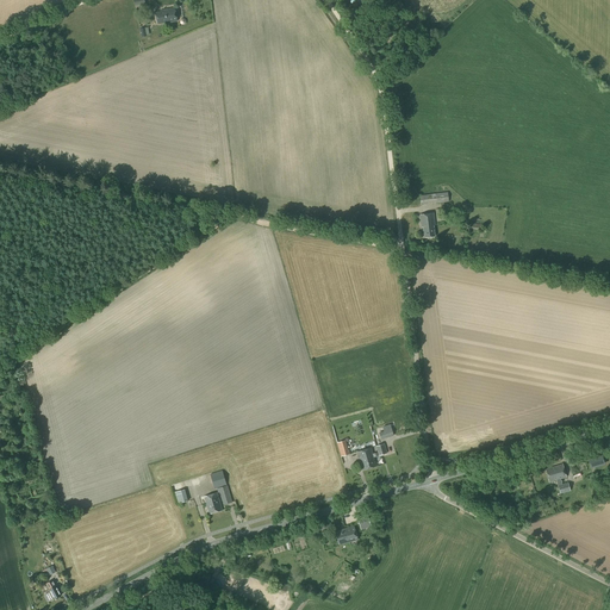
[(167,24),(178,22),(175,8),(161,11),(161,12),(156,13),(157,24),(167,23),(167,24)]
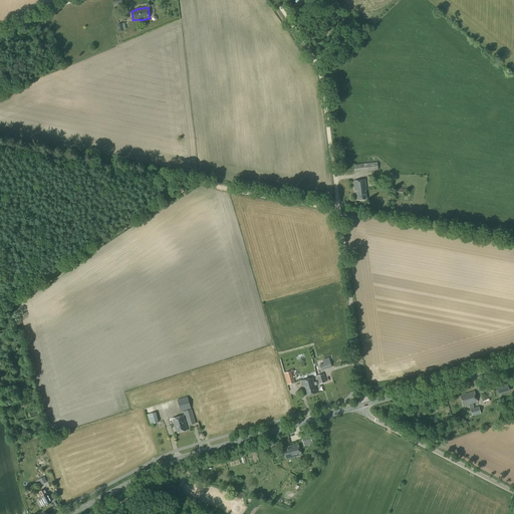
[(354,173),(377,171),(377,163),(353,165),(354,173)]
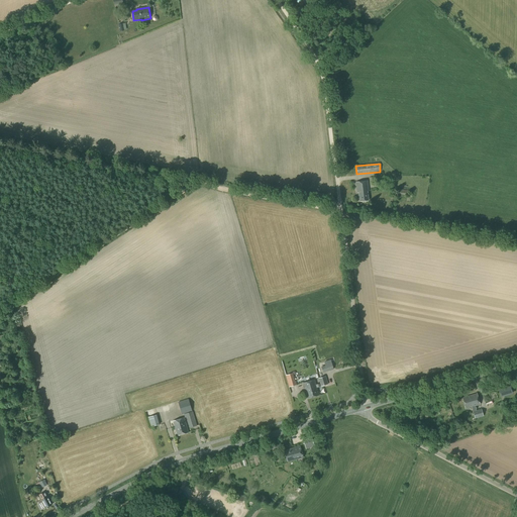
[(369,200),(368,191),(369,191),(367,181),(355,182),(356,193),(358,193),(359,202),(369,200)]
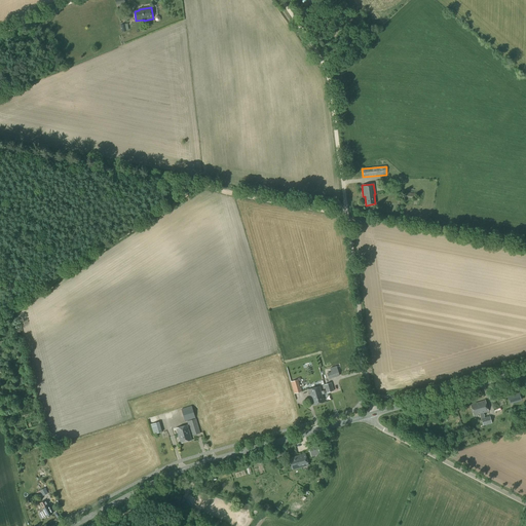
[(329,379),(339,376),(336,367),(330,368),(331,372),(327,373),(329,379)]
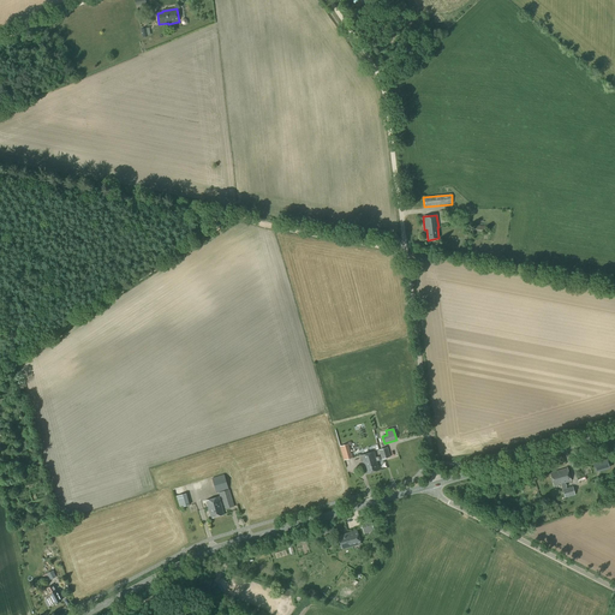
[(346,441),(345,437),(338,440),(340,447),(344,460),(352,458),(347,441),(346,441)]
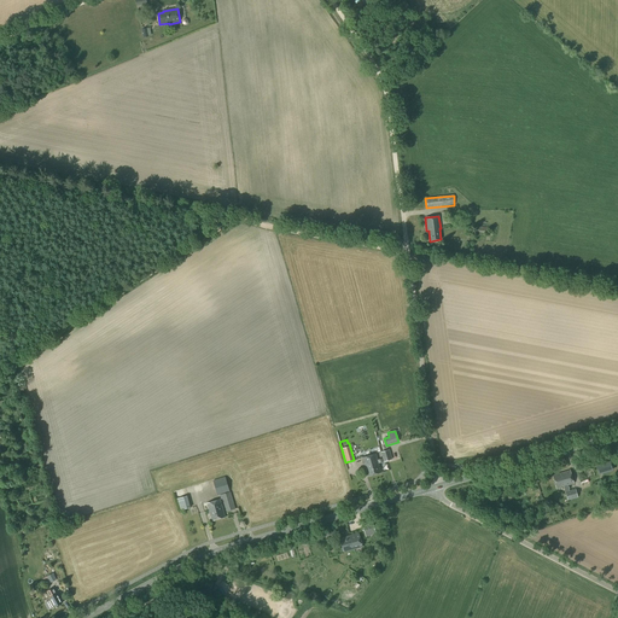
[(369,456),(374,474),(382,472),(379,462),(391,459),(389,450),(380,453),(382,459),(378,460),(375,454),(369,456)]
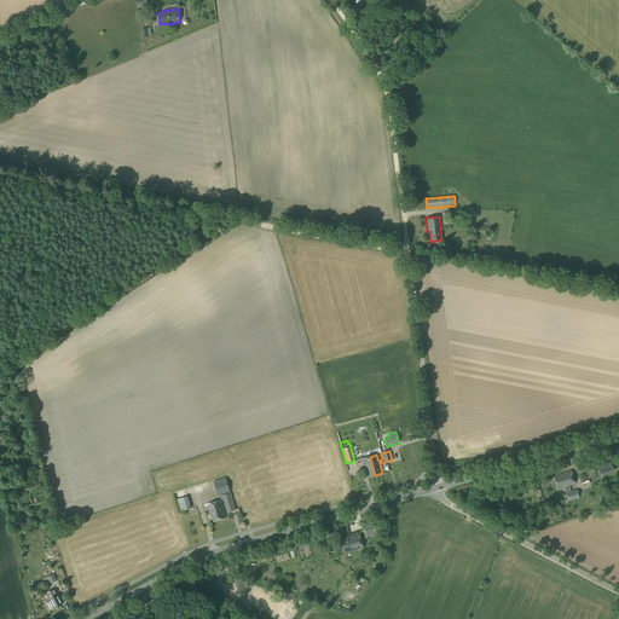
[(368,478),(375,475),(370,457),(363,458),(368,478)]
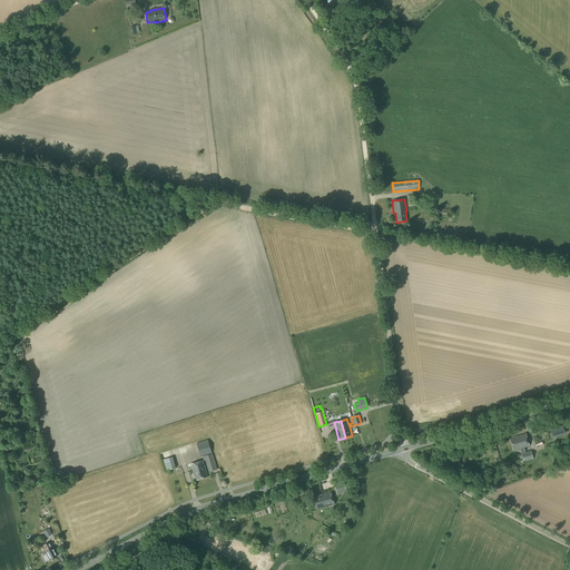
[(552,438),(566,434),(562,423),(549,426),(552,438)]
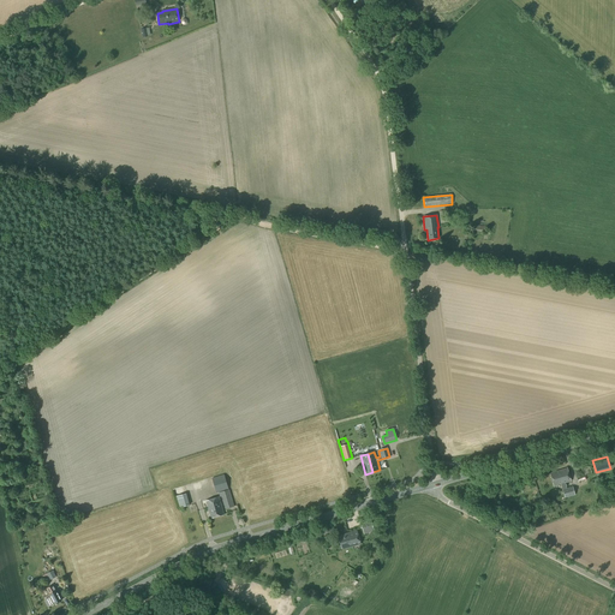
[(566,489),(565,483),(571,482),(567,469),(550,473),(554,487),(561,484),(565,497),(574,495),(572,487),(566,489)]
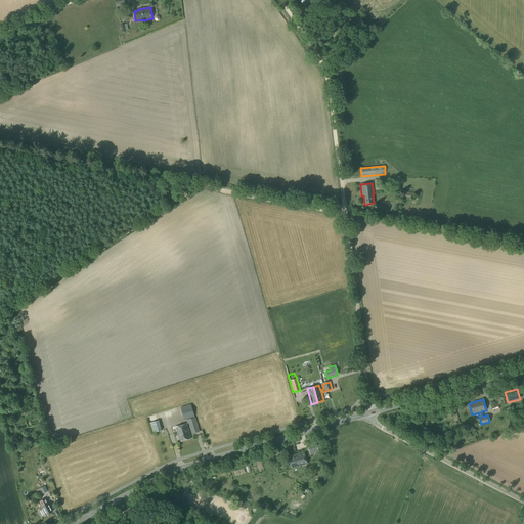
[(200,432),(190,404),(180,407),(184,421),(186,420),(187,424),(189,423),(192,434),(200,432)]
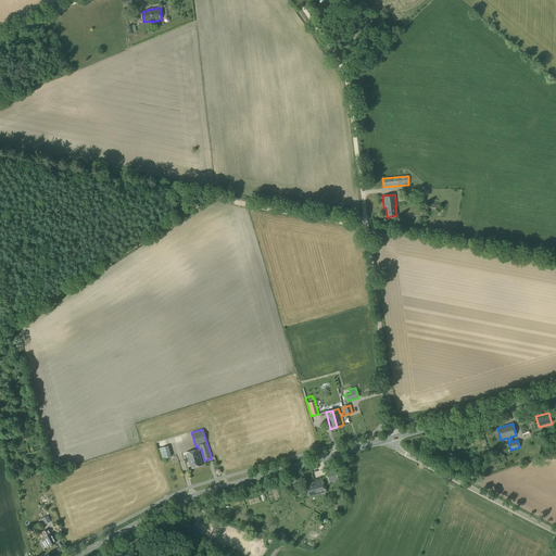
[(162,459),(171,457),(168,446),(160,449),(162,459)]
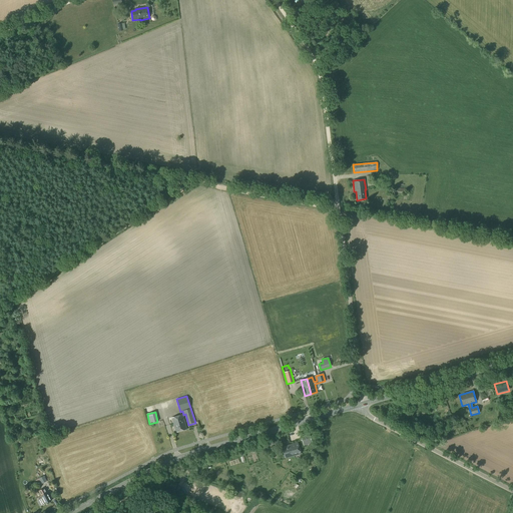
[(175,433),(186,429),(182,415),(171,418),(175,433)]
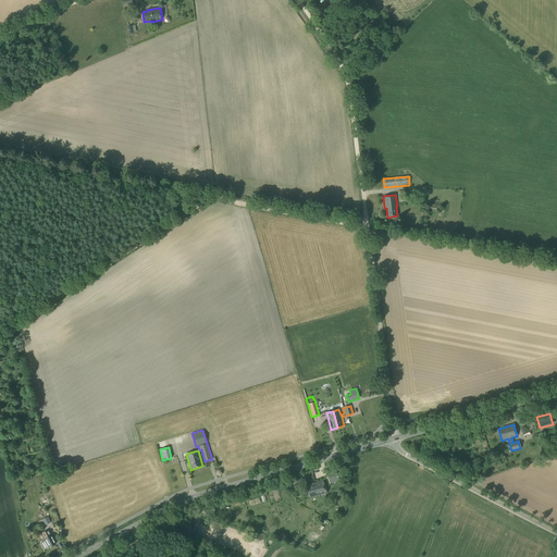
[(329,481),(337,479),(334,469),(325,472),(329,481)]
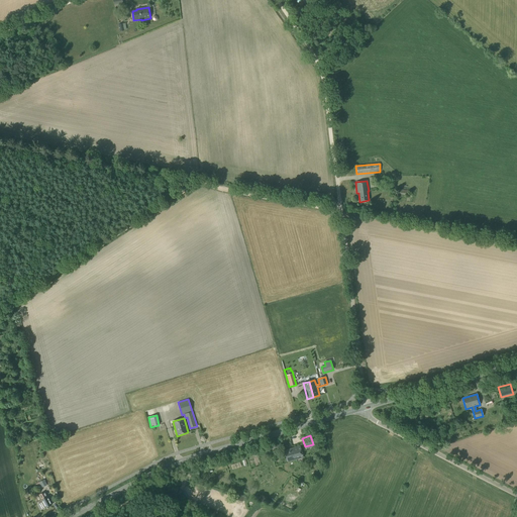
[(287,462),(303,457),(300,446),(284,450),(287,462)]
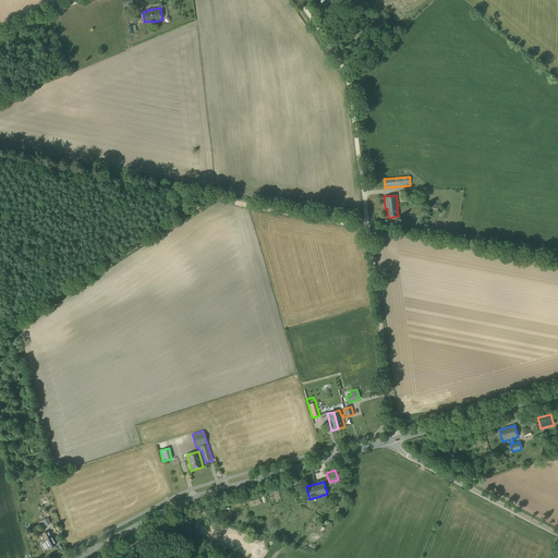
[(46,526),(51,523),(48,518),(38,522),(41,528),(45,525),(46,526)]
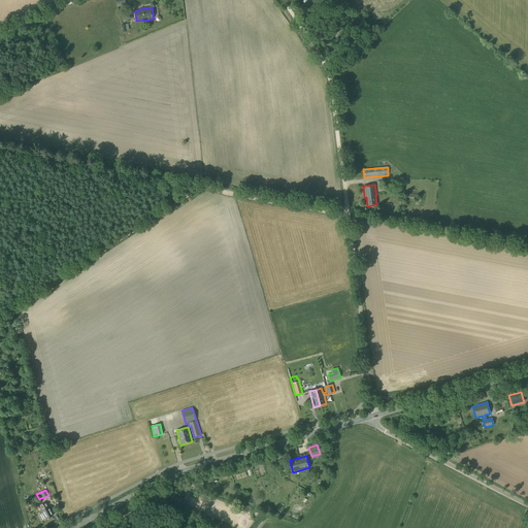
[(39,514),(43,521),(54,516),(50,506),(48,507),(45,502),(39,505),(42,510),(41,510),(42,513),(39,514)]
